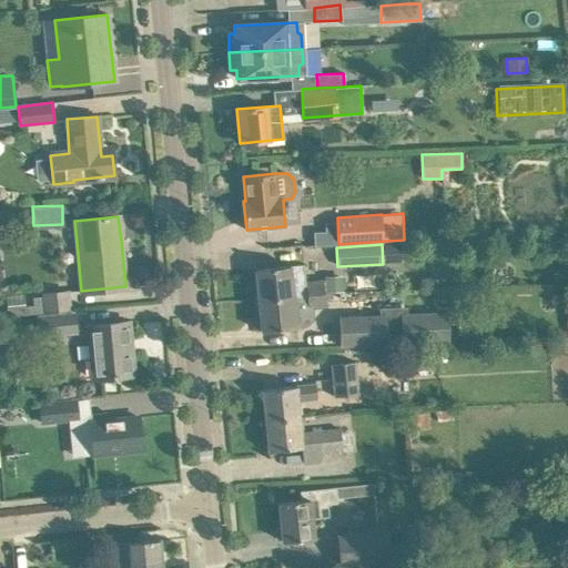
[(254,270),(257,301),(293,296),(306,295),(323,293),(322,277),(304,280),(303,265),(290,266),(290,265),(254,270)]
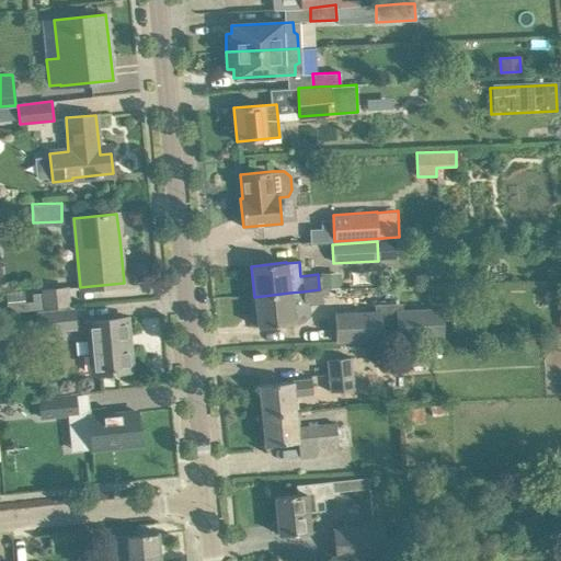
[(41,289),(43,308),(69,305),(67,287),(41,289)]
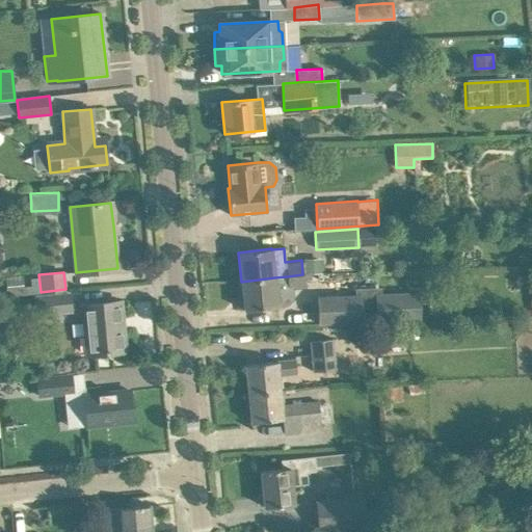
[(274,277),(241,282),(244,310),(277,307),(277,306),(289,304),(294,298),(293,289),(304,288),(302,274),(287,276),(274,277)]
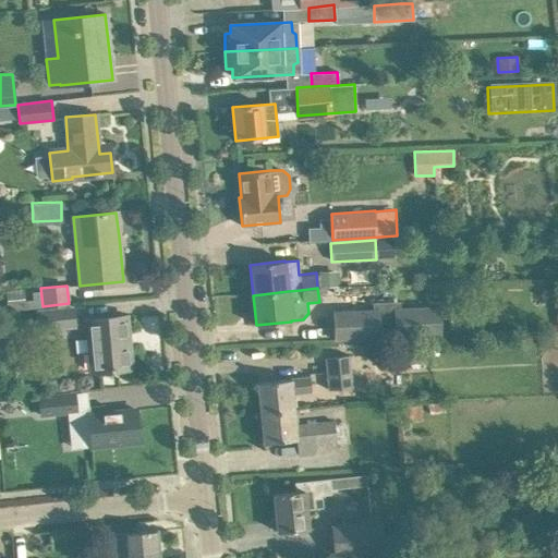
[(35,313),(37,329),(37,332),(74,328),(72,308),(35,313)]
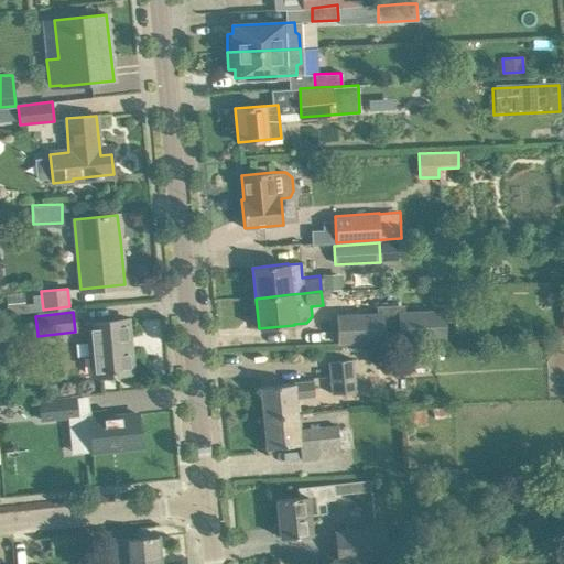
[(400,340),(445,339),(444,313),(399,314),(400,340)]
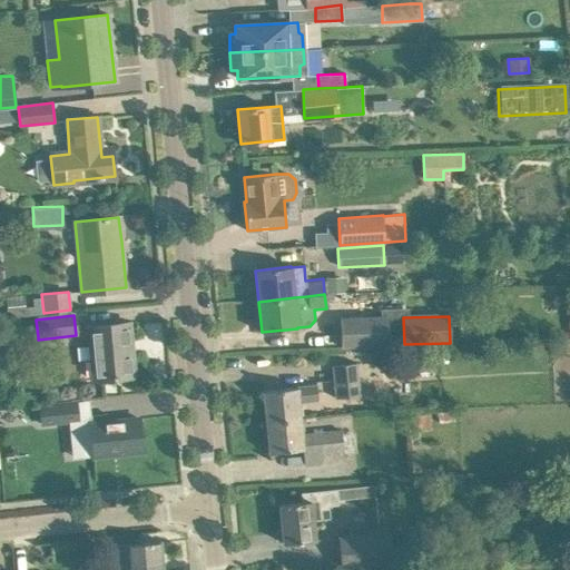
[(341,320),(342,346),(387,344),(386,317),(341,320)]
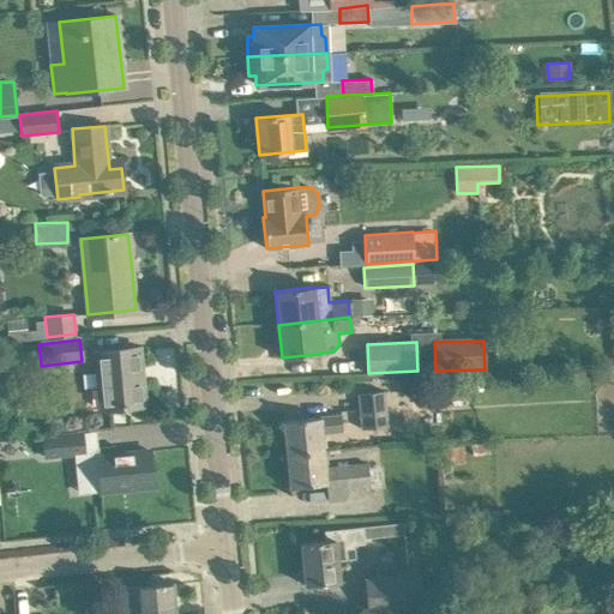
[(95,353),(101,410),(144,405),(138,348),(95,353)]
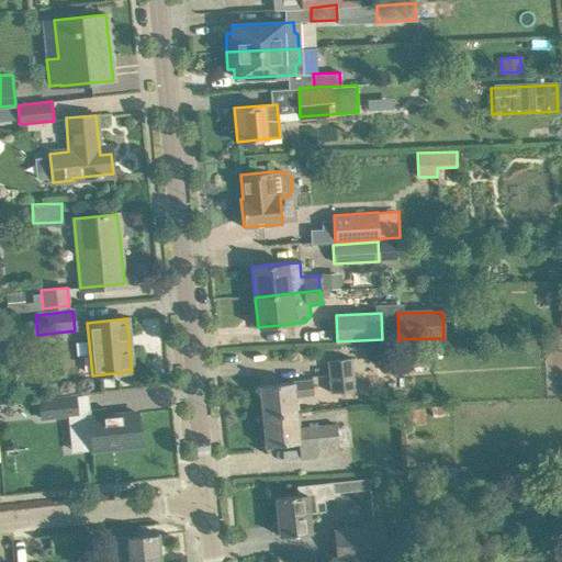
[(392,343),(369,344),(369,359),(390,358),(393,358),(393,349),(392,343)]
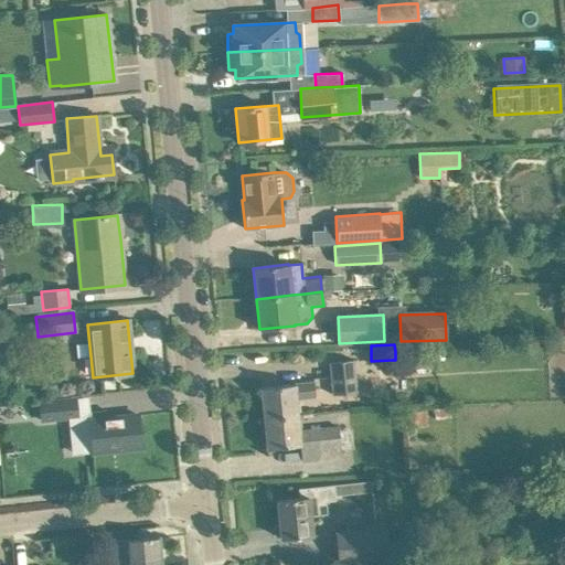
[(428,350),(405,351),(406,364),(406,369),(428,368),(428,350)]
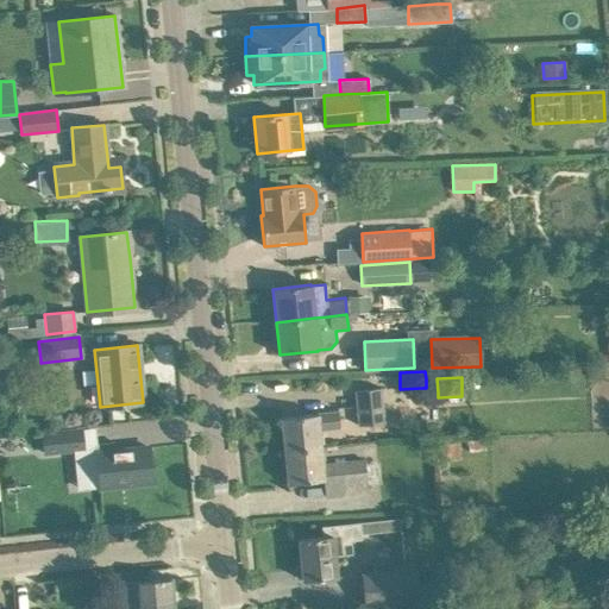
[(426,388),(422,388),(422,394),(438,393),(437,378),(426,378),(426,388)]
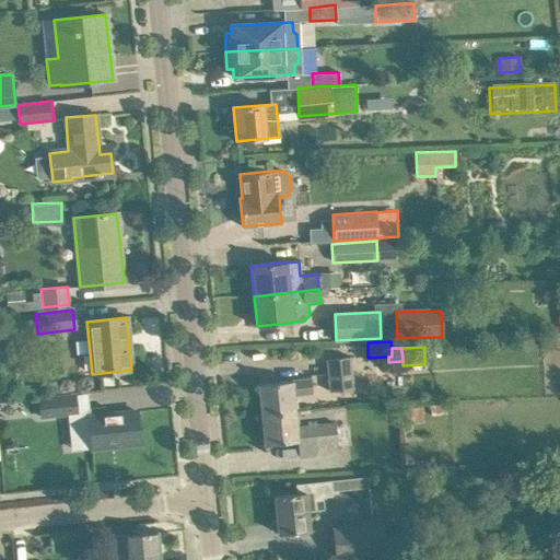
[(326,359),(329,393),(354,389),(350,357),(326,359)]
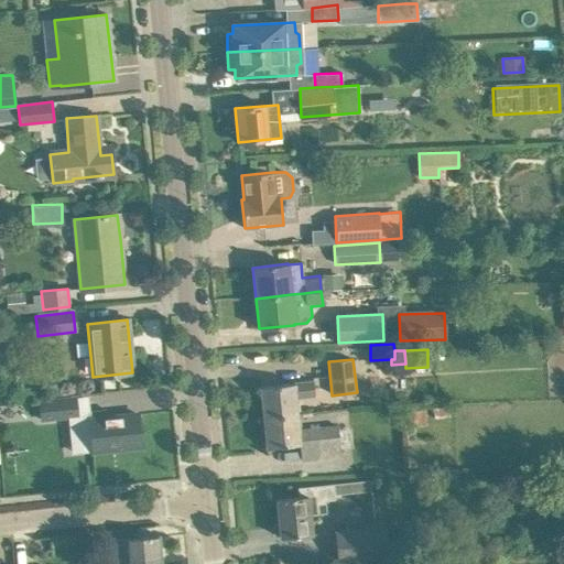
[(260,387),(263,418),(296,414),(294,398),(314,396),(313,381),(293,383),(260,387)]
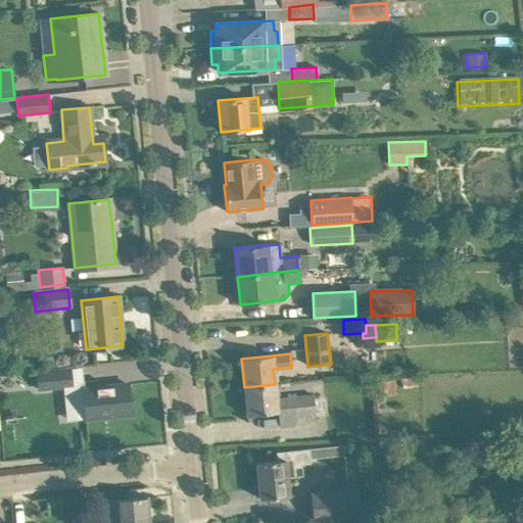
[(35,370),(36,385),(37,391),(73,387),(70,367),(35,370)]
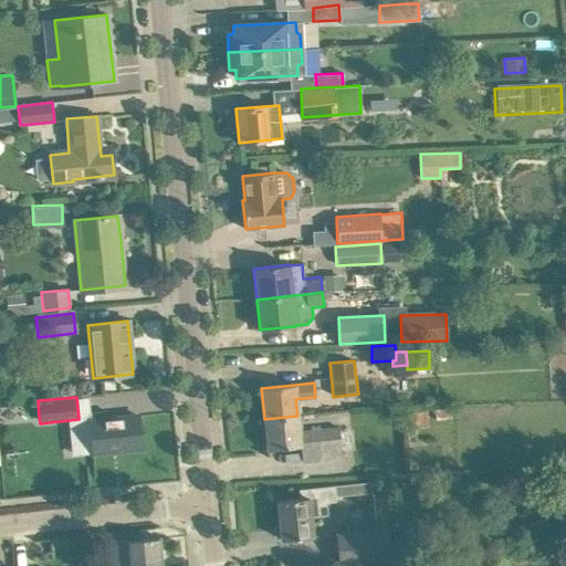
[(426,411),(407,412),(408,428),(426,427),(426,411)]
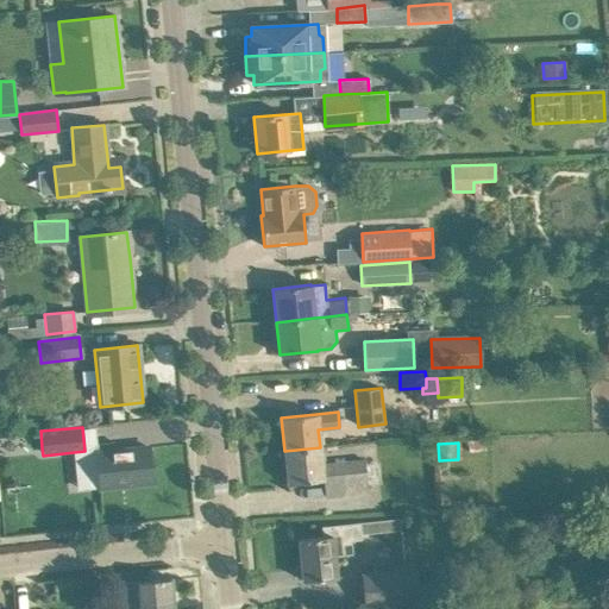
[(95,445),(99,488),(151,482),(148,447),(113,450),(113,444),(95,445)]
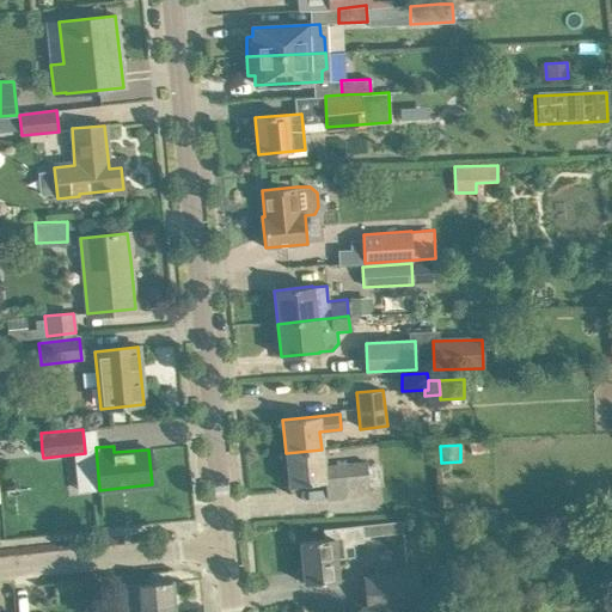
[(322,450),(286,453),(289,485),(324,482),(326,499),(349,496),(369,494),(366,461),(323,466),(322,450)]
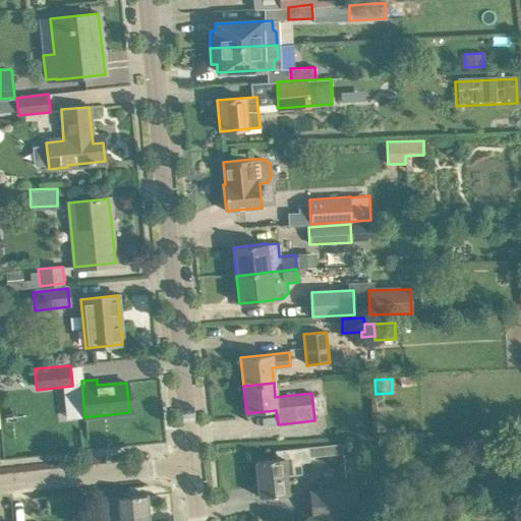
[(255,461),(258,497),(287,494),(285,475),(295,474),(294,462),(308,461),(308,456),(343,453),(342,444),(275,451),(276,459),(255,461)]
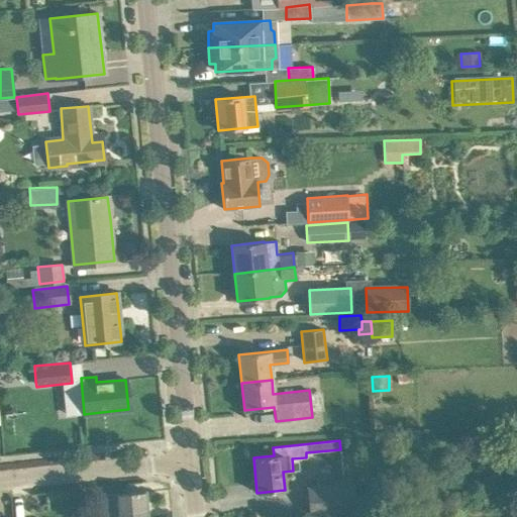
[(351,483),(307,487),(310,513),(353,509),(351,483)]
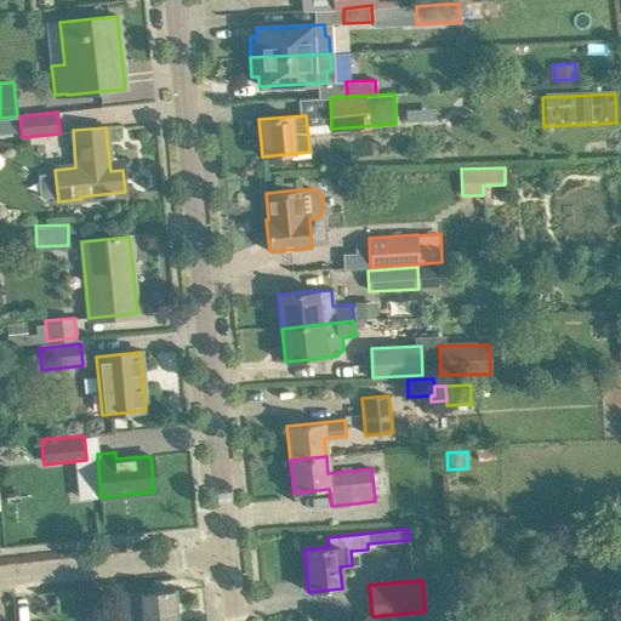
[(135,593),(138,620),(137,620),(176,620),(174,590),(135,593)]
